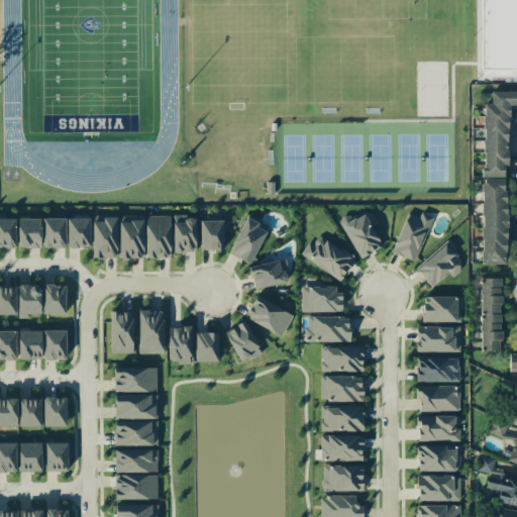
[(516,0),(479,0),(480,77),(516,76),(516,0)]
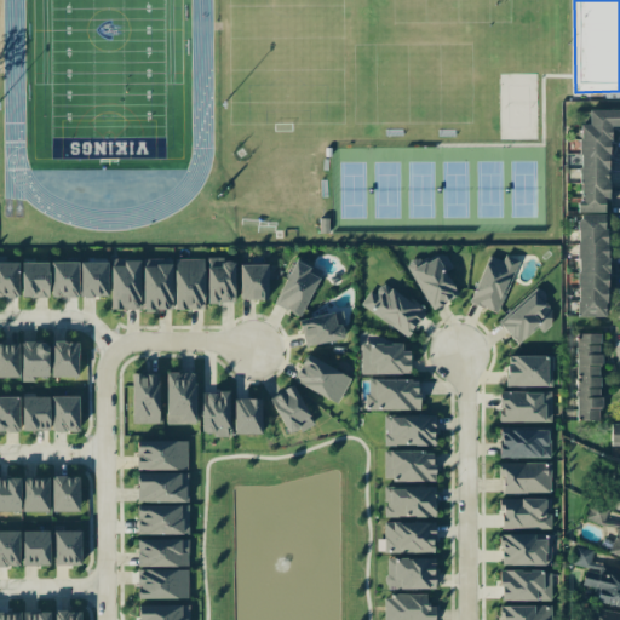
[(604,212),(604,199),(608,199),(608,126),(619,126),(618,110),(587,110),(589,124),(579,125),(579,212),(604,212)]
